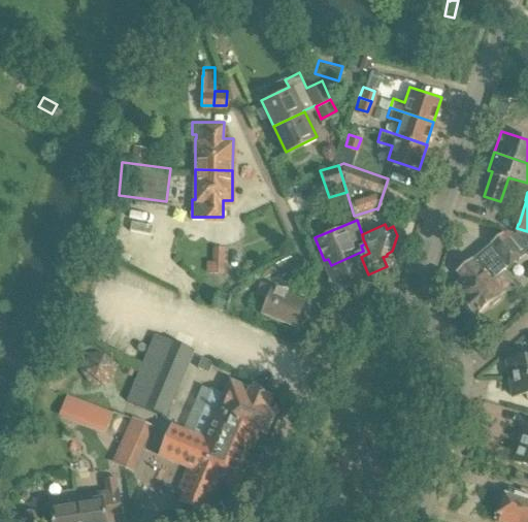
[(521,252),(525,251),(527,252),(527,231),(517,228),(508,236),(521,252)]
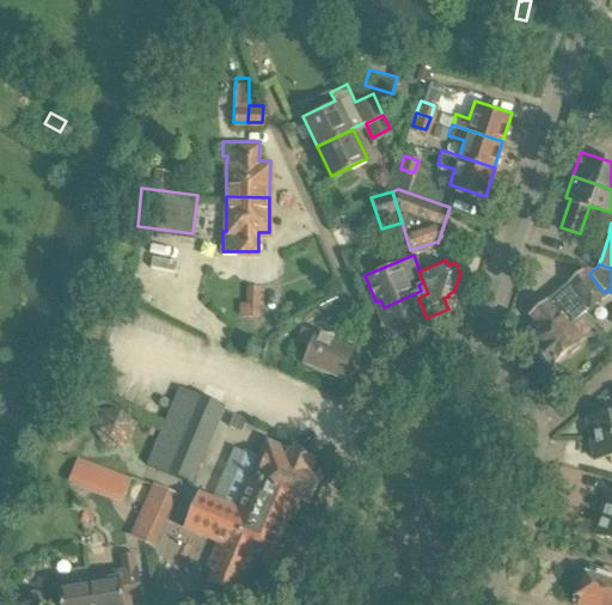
[(525,329),(525,336),(548,364),(568,346),(570,349),(580,341),(577,338),(594,324),(582,310),(604,292),(589,274),(582,266),(580,268),(580,269),(571,276),(571,275),(568,277),(569,277),(546,297),(545,297),(530,311),(537,319),(525,329)]
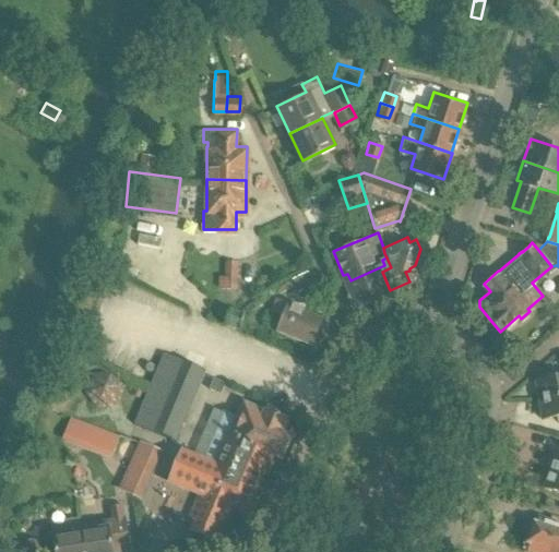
[(116,265),(130,271),(135,255),(121,250),(116,265)]
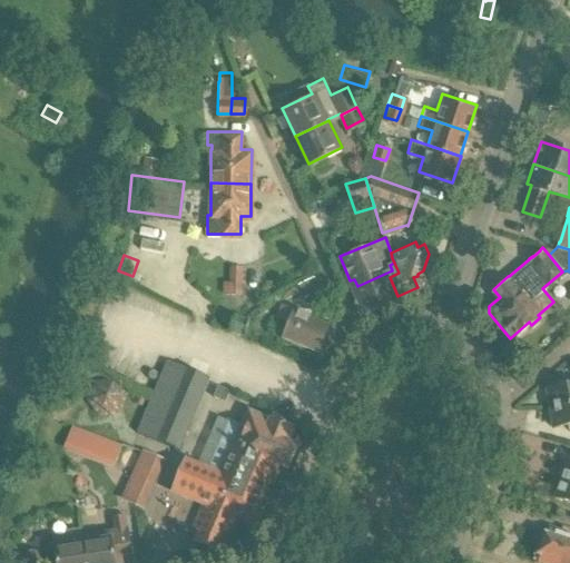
[(225,290),(242,290),(242,279),(243,279),(243,263),(231,263),(229,279),(225,279),(225,290)]
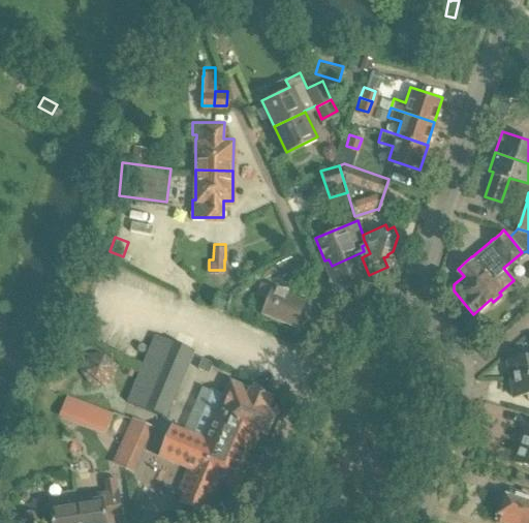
[(364,251),(332,266),(335,273),(330,275),(329,279),(332,286),(335,288),(340,285),(341,287),(369,275),(362,257),(370,253),(366,244),(362,246),(364,251)]
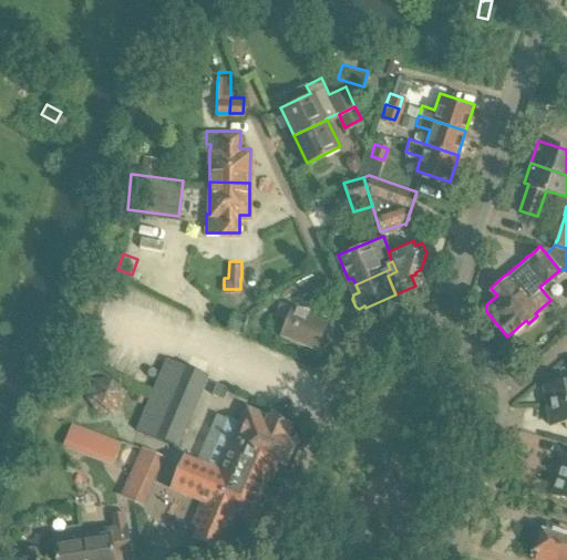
[(297,280),(303,291),(319,283),(312,271),(297,280)]
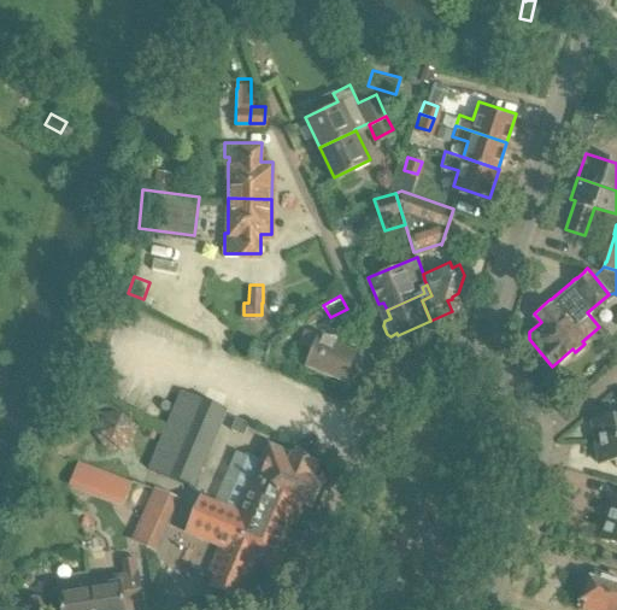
[(297,298),(283,304),(283,315),(300,306),(297,298)]
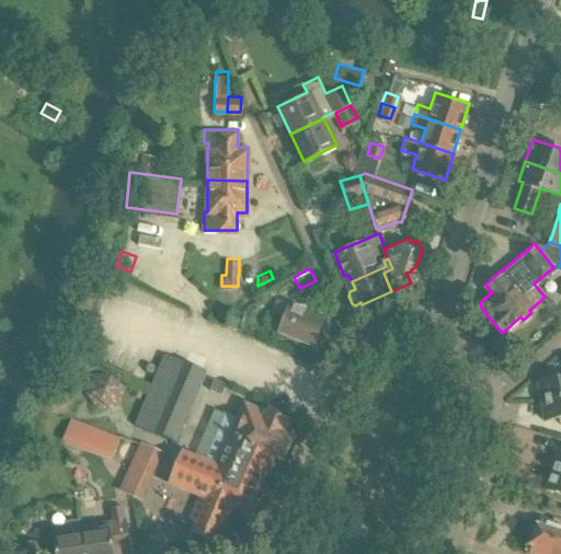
[(279,285),(282,290),(295,283),(293,277),(279,285)]
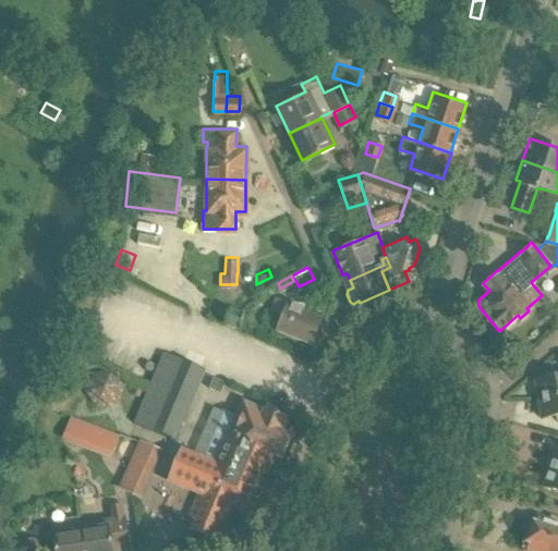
[(283,311),(277,328),(311,342),(322,315),(303,308),(304,306),(288,300),(276,295),(270,307),(283,311)]
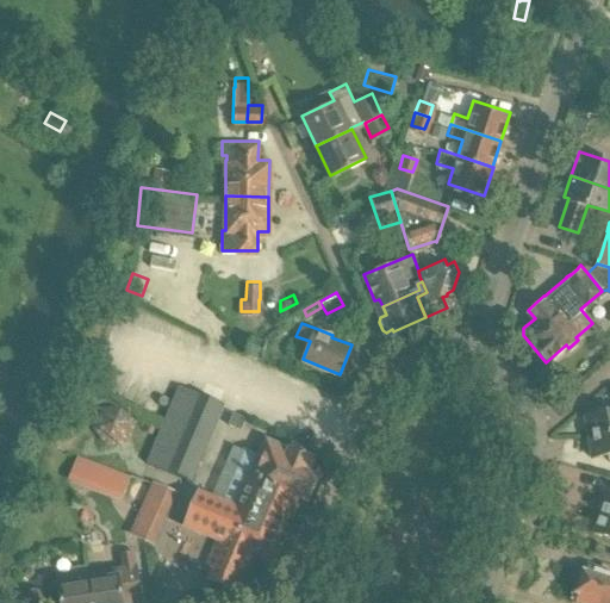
[(246,350),(262,355),(267,340),(250,335),(246,350)]
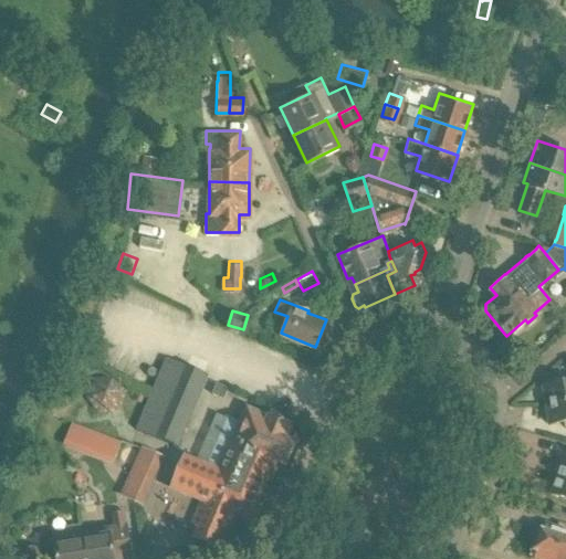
[(206,372),(165,356),(136,425),(176,442),(206,372)]
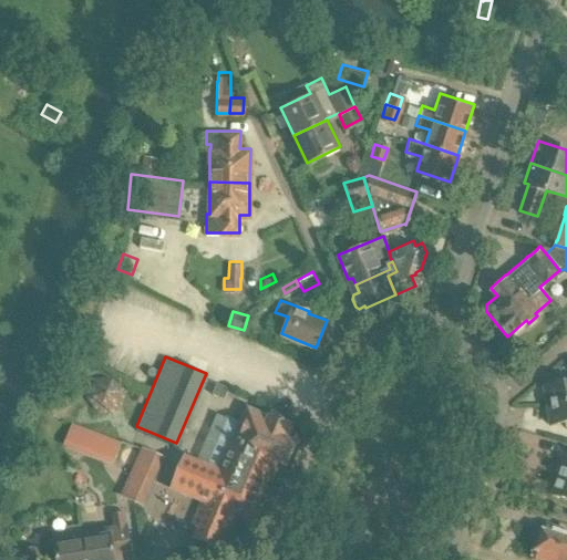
[(88,393),(100,408),(119,406),(125,389),(115,373),(95,375),(88,393)]
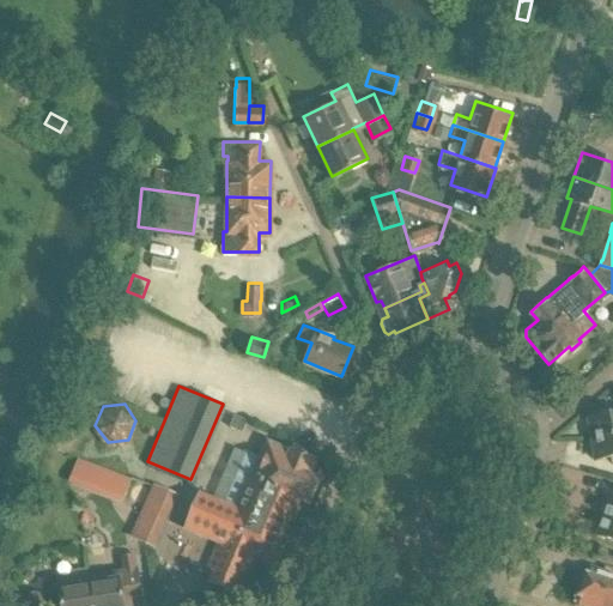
[(612,411),(588,416),(592,437),(612,432),(612,411)]
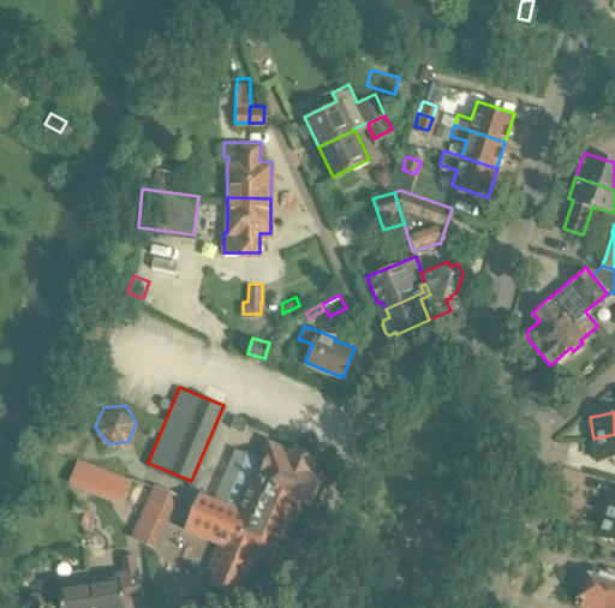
[(234,413),(230,424),(243,429),(248,418),(234,413)]
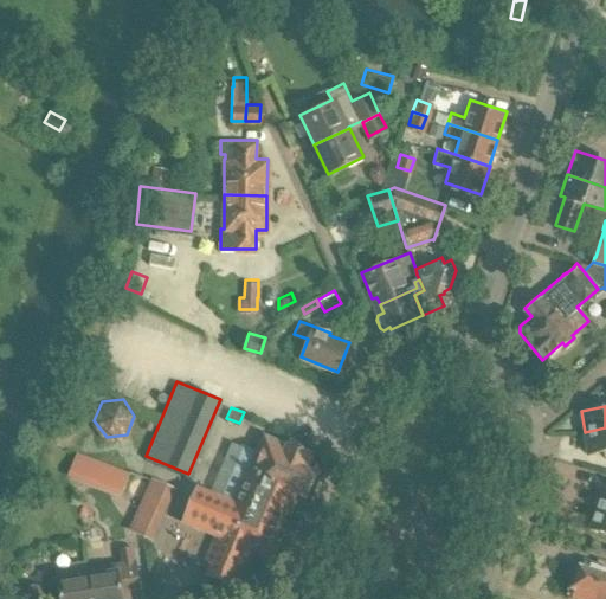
[(605,453),(605,427),(585,432),(588,451),(604,449),(605,453)]
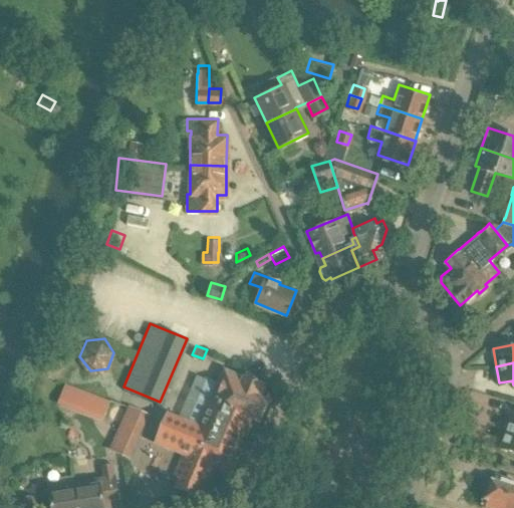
[(206,376),(203,385),(263,411),(267,401),(260,397),(265,385),(267,381),(245,371),(243,375),(224,367),(218,382),(206,376)]
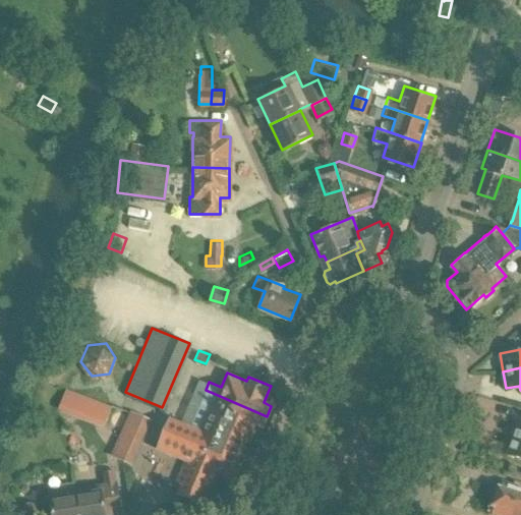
[(80,404),(78,390),(64,393),(66,407),(80,404)]
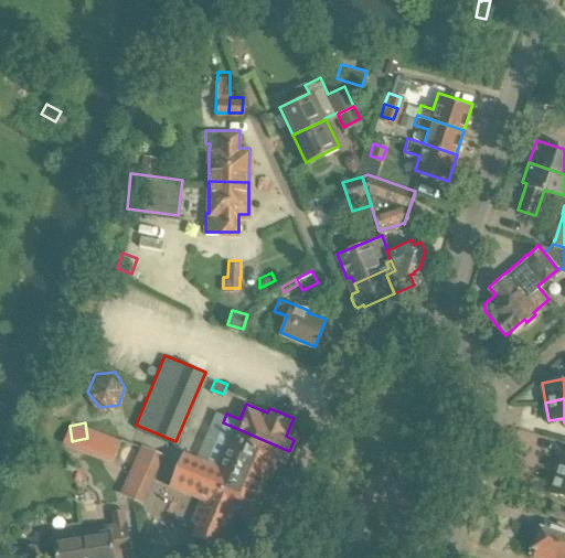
[(289,451),(223,422),(206,461),(184,452),(171,483),(202,496),(192,518),(198,521),(192,533),(215,543),(224,523),(230,525),(235,511),(248,515),(265,474),(269,475),(277,458),(285,462),(289,451)]
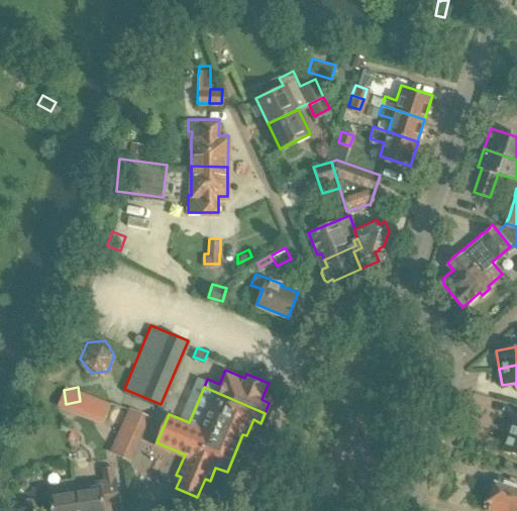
[(132,406),(113,450),(127,456),(147,412),(132,406)]
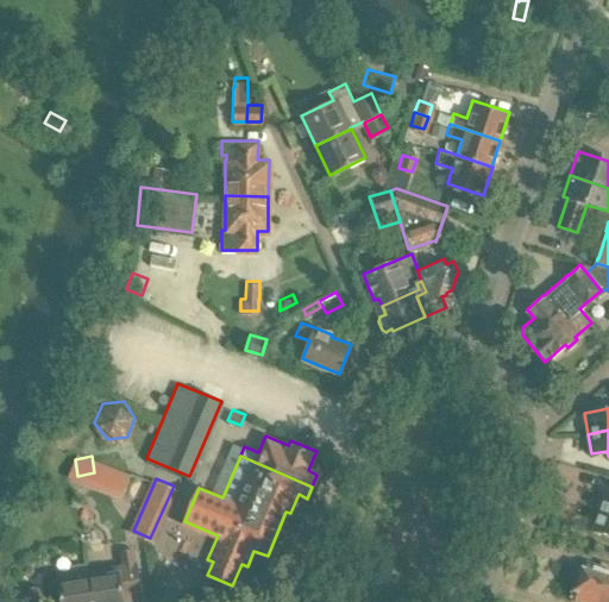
[(608,486),(607,486),(592,528),(608,533),(608,486)]
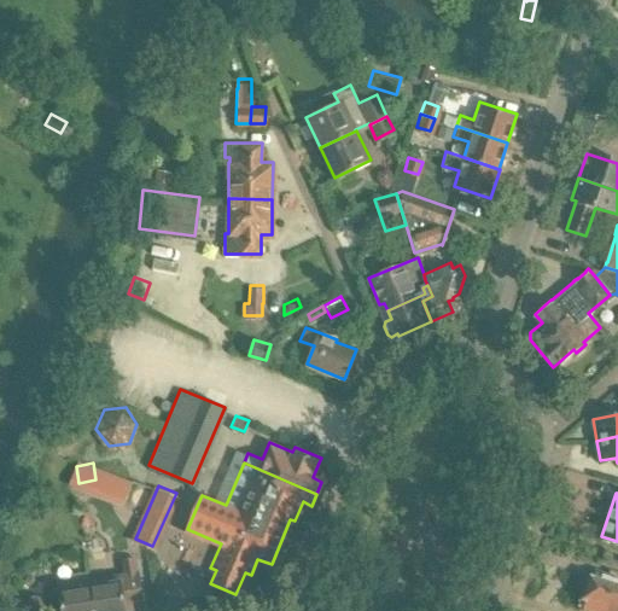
[(123,570),(88,575),(93,610),(124,610),(124,606),(141,603),(143,605),(144,605),(135,554),(121,557),(123,570)]
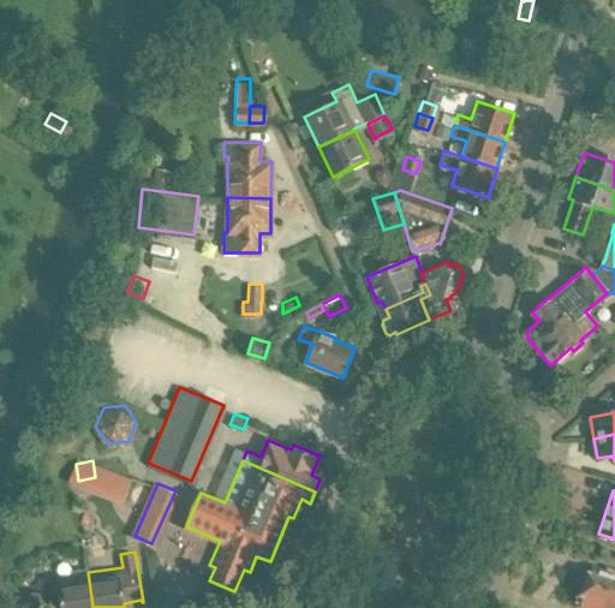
[(596,607),(614,607),(614,567),(607,565),(604,572),(586,566),(592,568),(587,582),(581,579),(574,601),(596,607)]
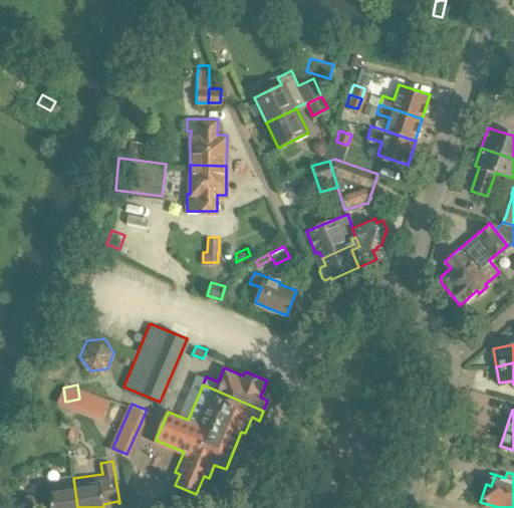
[(77,507),(73,478),(72,474),(60,475),(61,480),(46,482),(50,507),(77,507)]
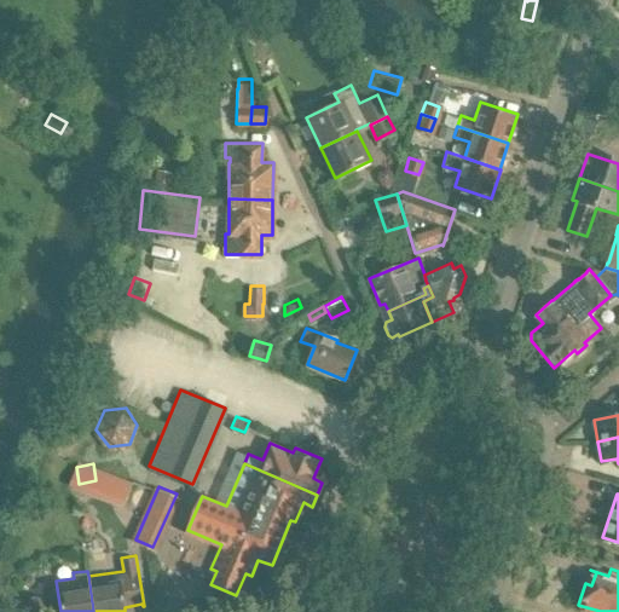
[(42,596),(19,600),(15,611),(45,611),(44,595),(41,595),(42,596)]
